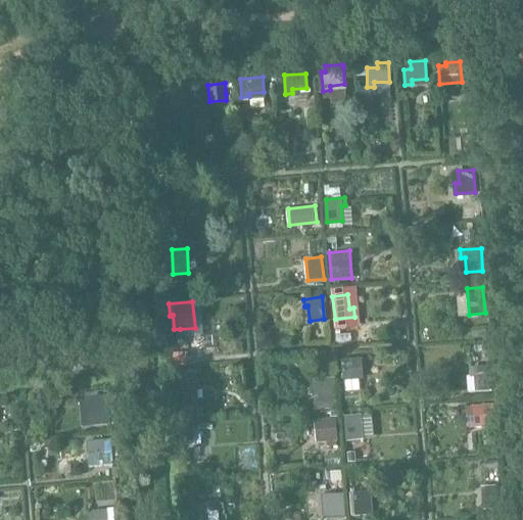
[(350,328),(336,329),(337,338),(351,336),(350,328)]
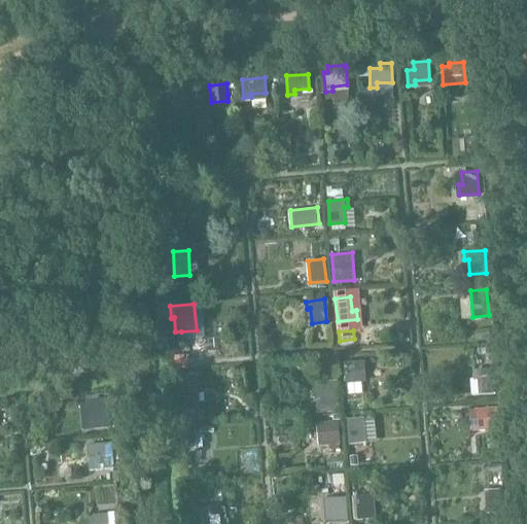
[(346,381),(361,380),(359,360),(344,361),(346,381)]
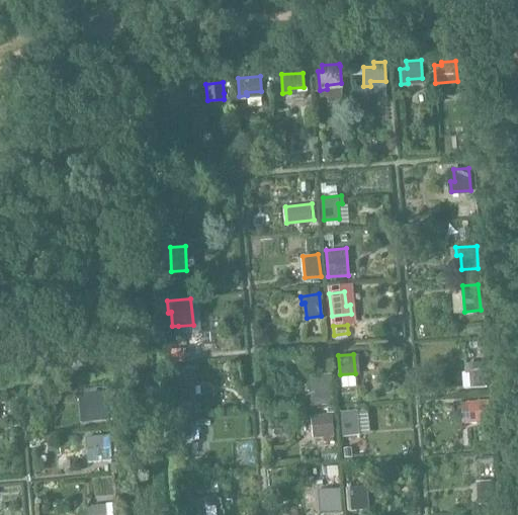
[(462,371),(463,385),(487,384),(486,373),(483,373),(482,367),(485,367),(485,362),(466,363),(466,370),(462,371)]
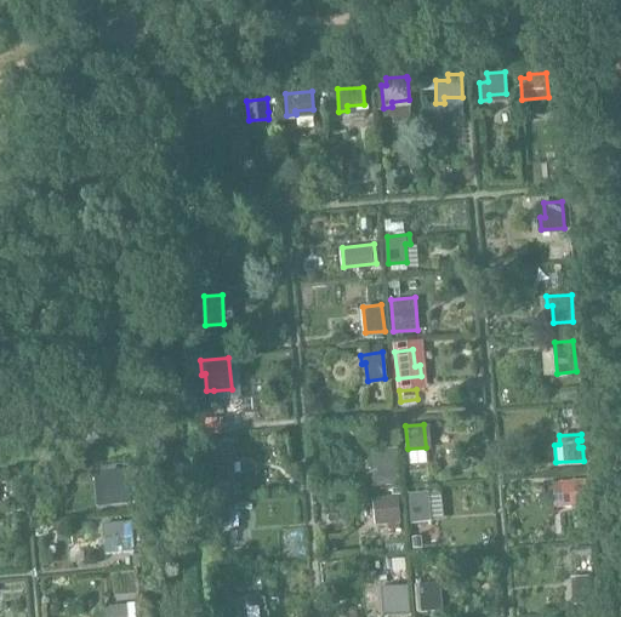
[(379,475),(380,483),(399,481),(396,447),(368,450),(368,458),(372,458),(374,475),(379,475)]
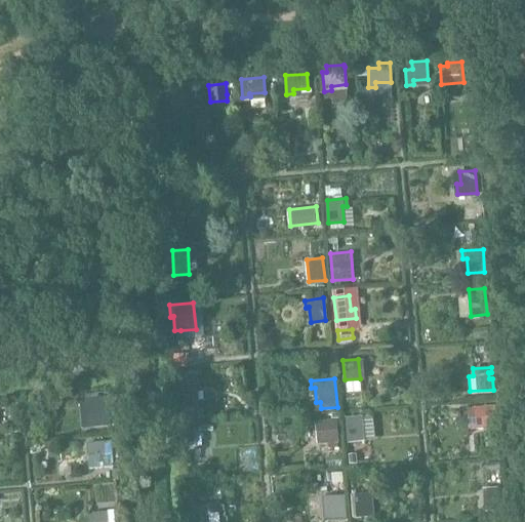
[(178,416),(197,414),(196,390),(180,391),(182,408),(177,408),(178,416)]
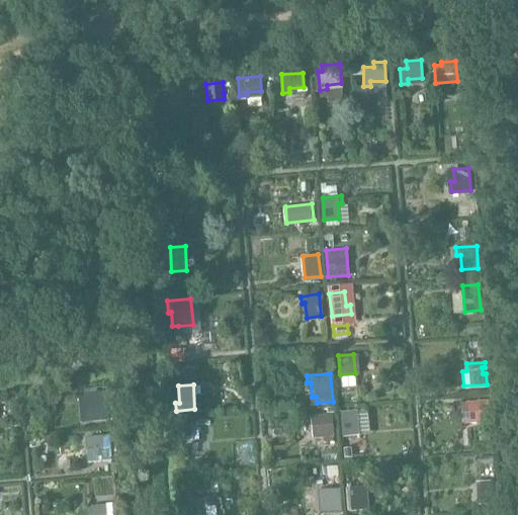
[(106,396),(89,398),(91,419),(108,417),(106,396)]
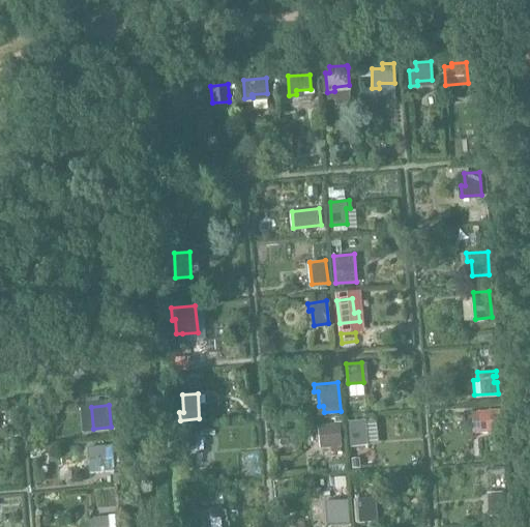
[(499,408),(481,410),(483,431),(500,430),(499,408)]
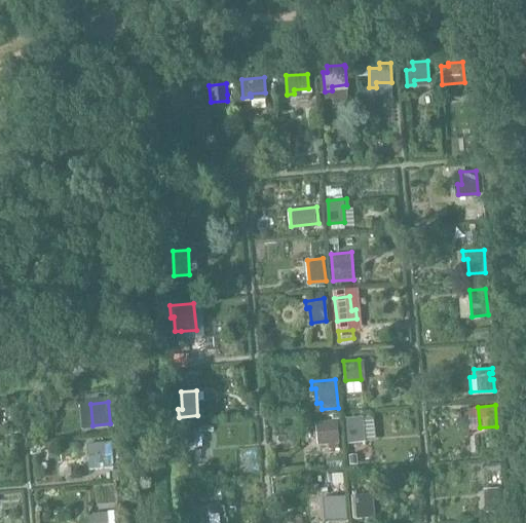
[(346,417),(348,441),(363,440),(361,416),(346,417)]
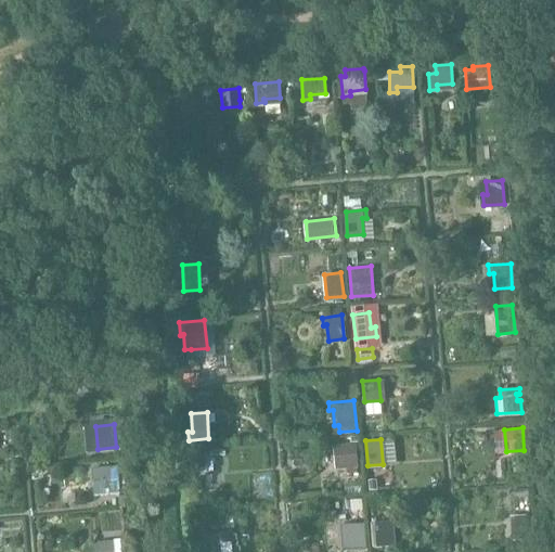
[(355,444),(336,445),(338,467),(357,465),(355,444)]
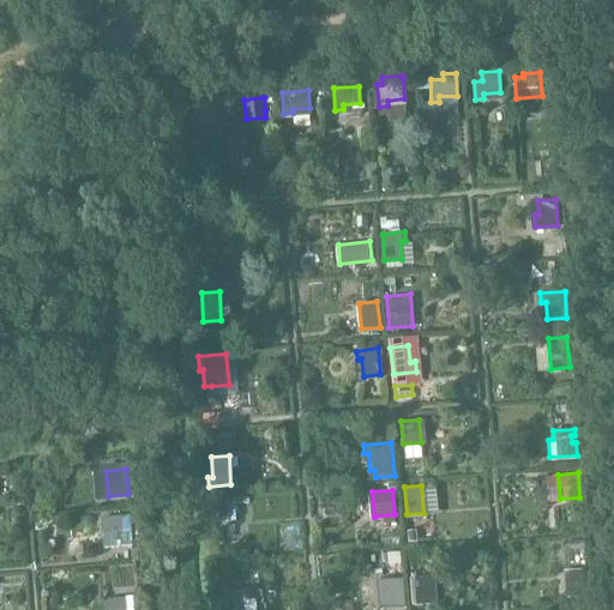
[(215,519),(234,518),(233,500),(214,501),(215,519)]
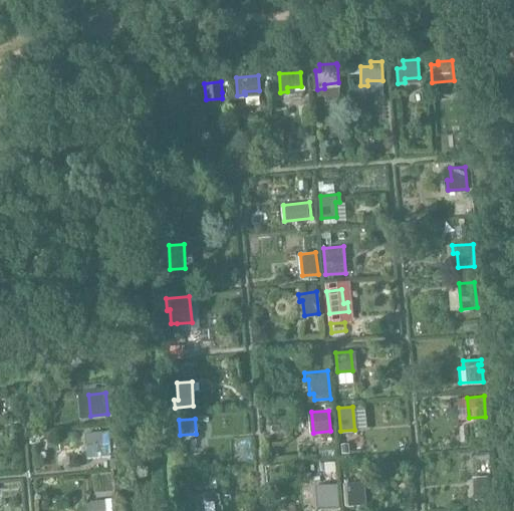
[(93,433),(84,434),(86,457),(109,455),(107,432),(93,433)]
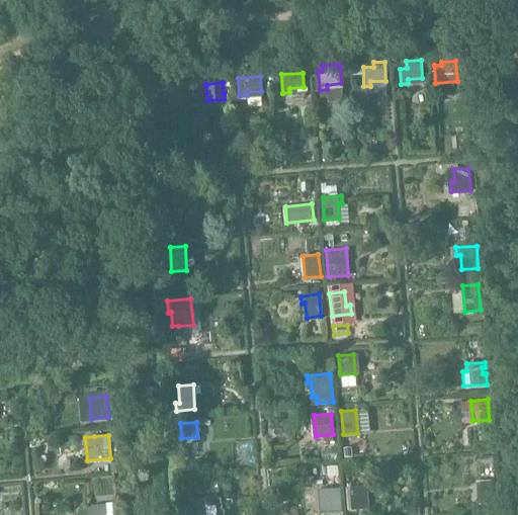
[(328,476),(338,475),(337,464),(327,465),(328,476)]
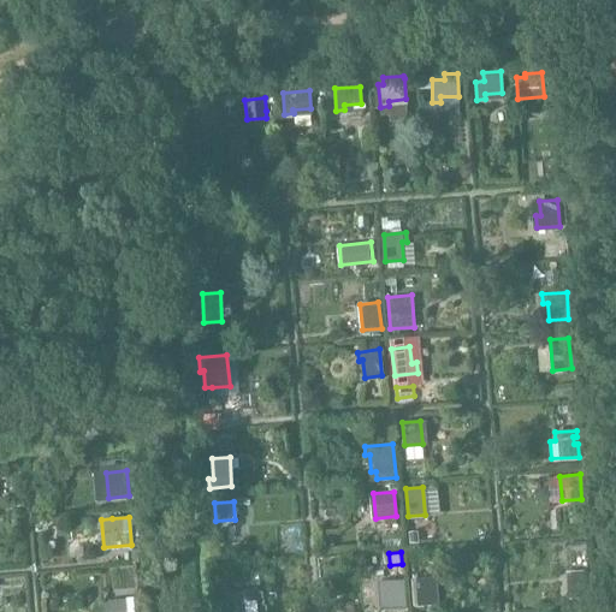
[(573,589),(568,589),(568,596),(591,595),(590,571),(572,572),(573,589)]
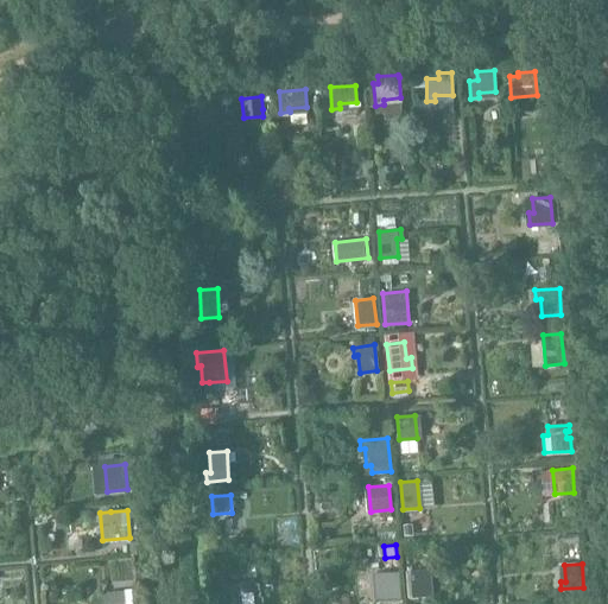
[(431,595),(429,570),(406,571),(407,597),(431,595)]
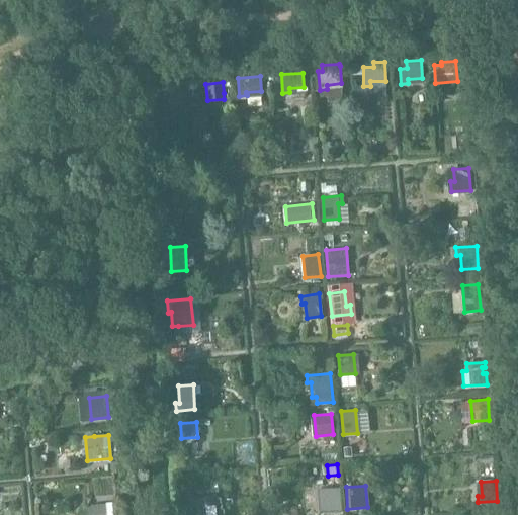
[(340,509),(338,488),(319,489),(320,496),(324,496),(325,511),(340,509)]
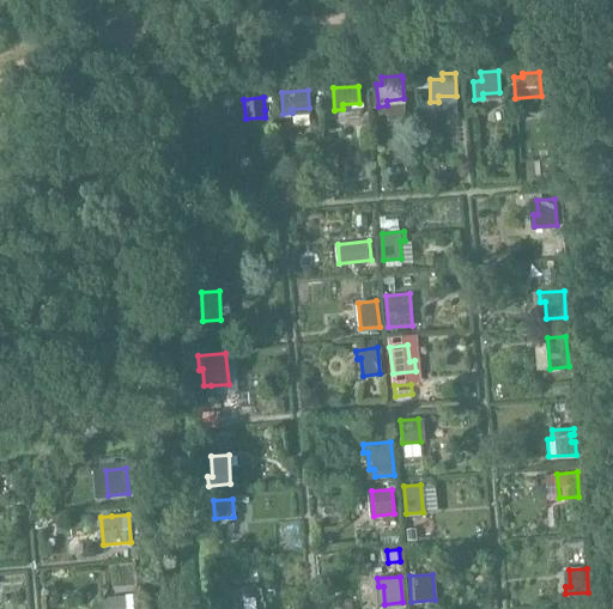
[(225,589),(225,608),(243,608),(243,596),(248,596),(248,586),(225,589)]
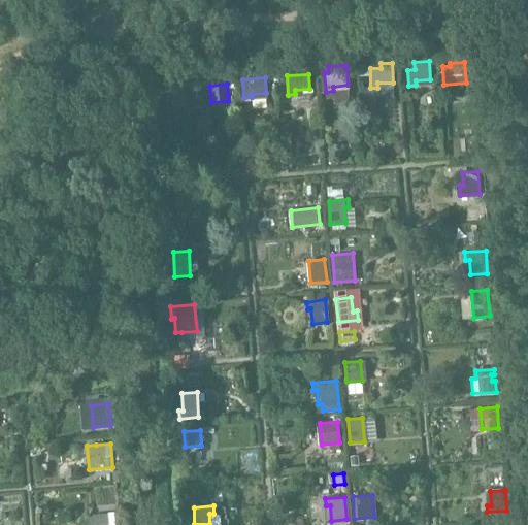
[(98,524),(114,524),(113,513),(97,515),(98,524)]
